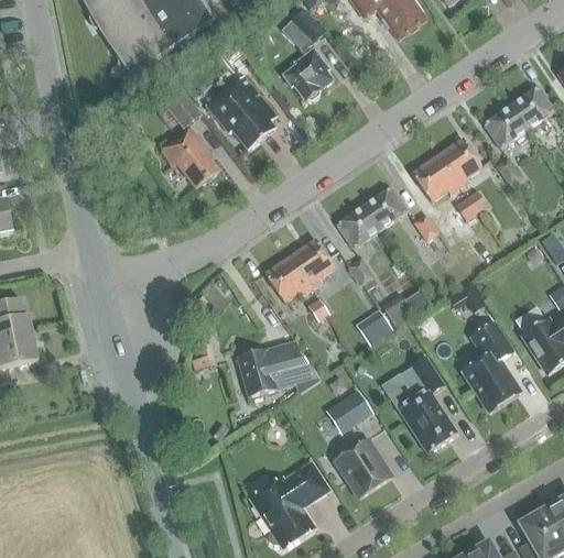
[(130,74),(213,19),(207,9),(210,7),(206,0),(84,0),(89,12),(107,41),(130,74)]
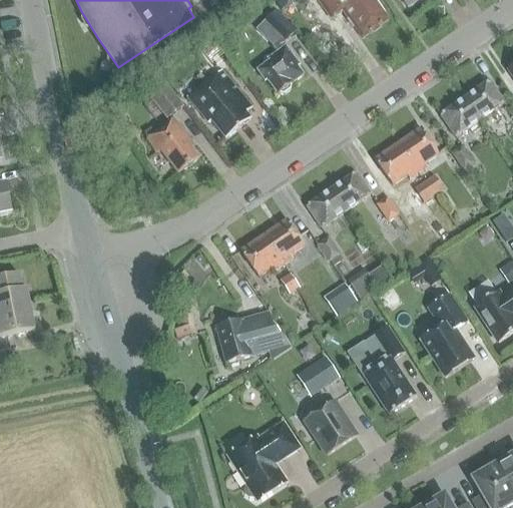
[(274,0),(280,8),(290,0),(274,0)]
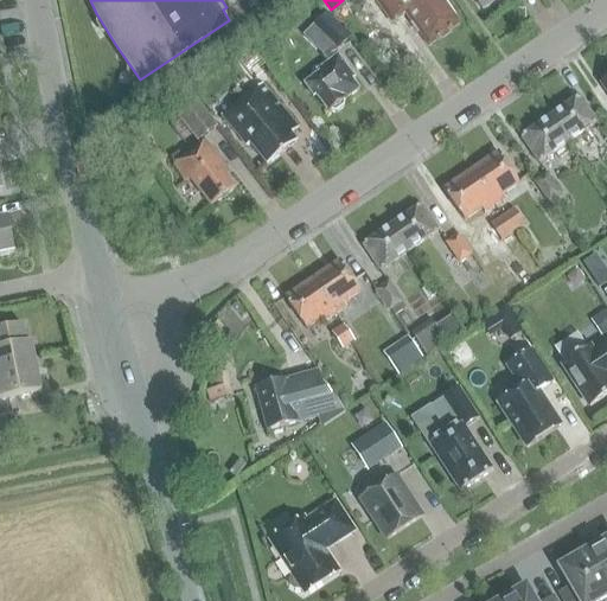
[(378,0),(391,18),(404,8),(428,42),(460,19),(447,0),(378,0)]
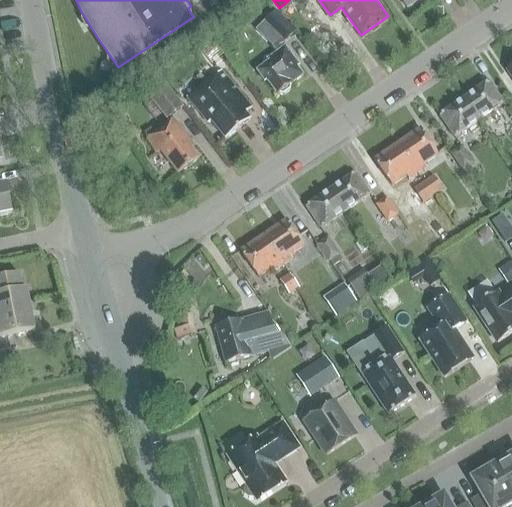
[(289,81),(303,71),(297,63),(300,61),(285,42),(285,38),(296,27),(274,6),(263,18),(279,34),(272,42),(277,48),(267,56),(269,58),(257,66),(265,77),(266,76),(277,91),(283,90),(289,86),(289,81)]
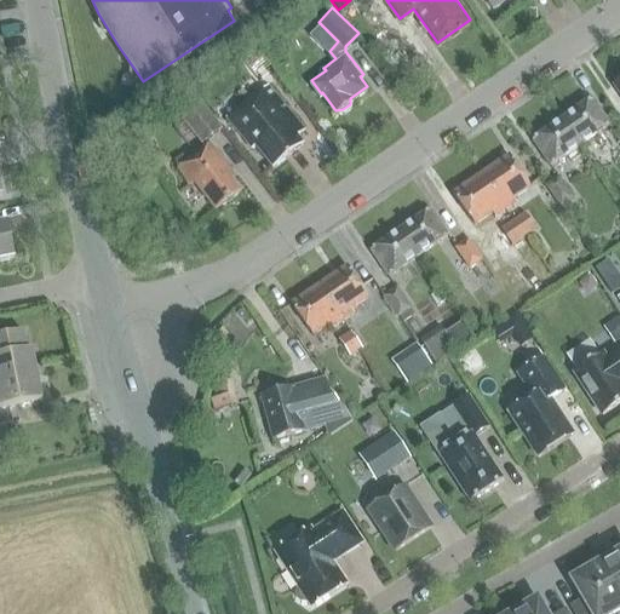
[(296,132),(304,125),(268,80),(227,114),(251,144),(254,142),(273,162),(302,138),(296,132)]
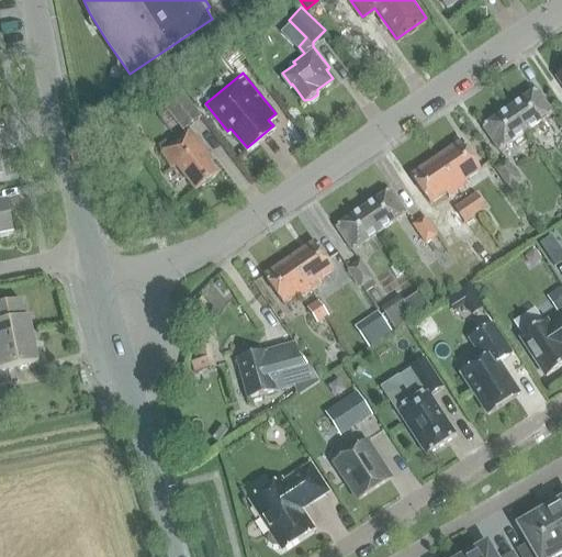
[(182,125),(200,112),(182,88),(173,78),(156,92),(165,101),(182,125)]
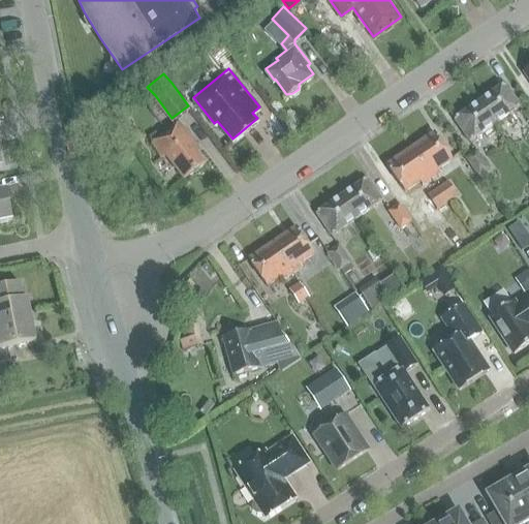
[(502,82),(477,98),(493,120),(517,104),(502,82)]
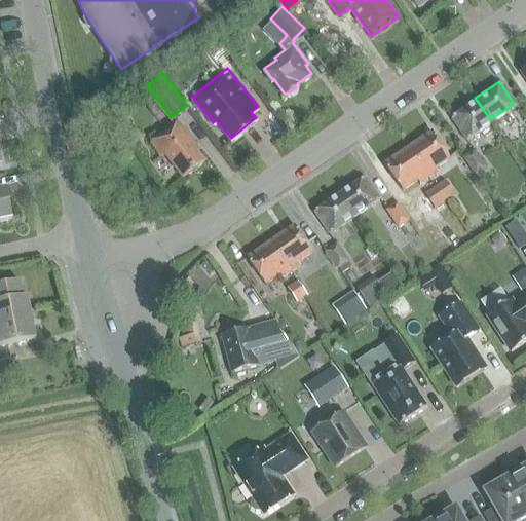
[(490,119),(475,98),(451,114),(466,136),(490,119)]
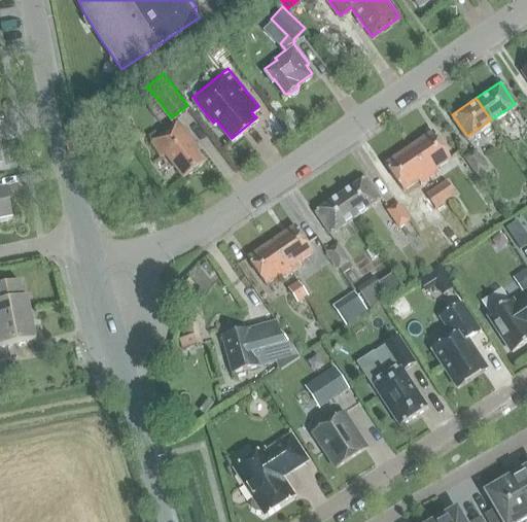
[(183,175),(204,160),(196,149),(200,146),(178,118),(151,139),(162,153),(165,150),(183,175)]
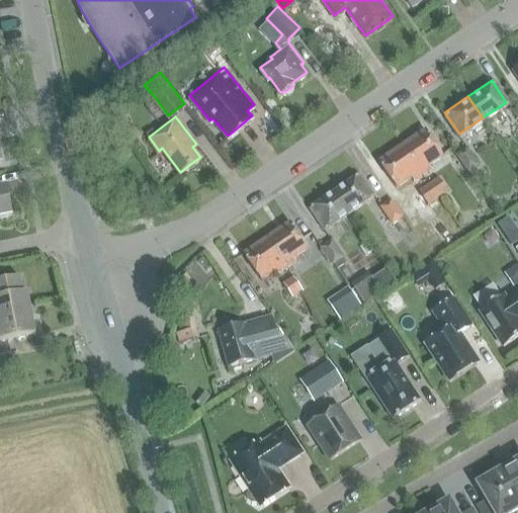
[(425,125),(402,142),(422,171),(431,165),(428,162),(443,152),(439,147),(425,125)]
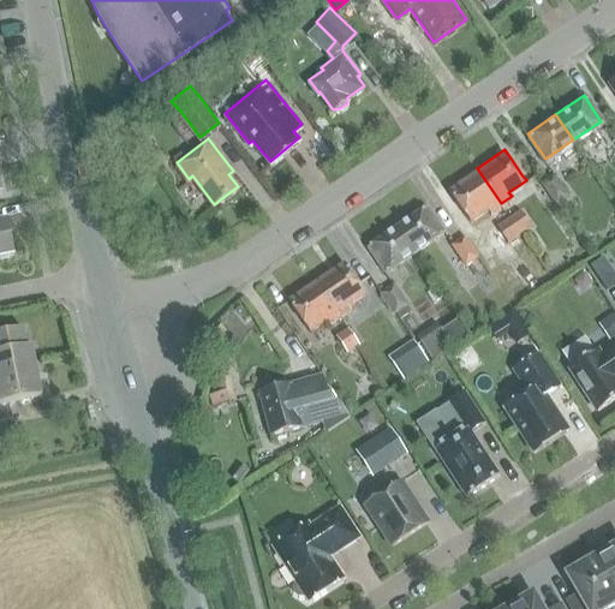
[(453,193),(471,218),(488,206),(491,210),(501,203),(477,168),(449,187),(454,192),(453,193)]
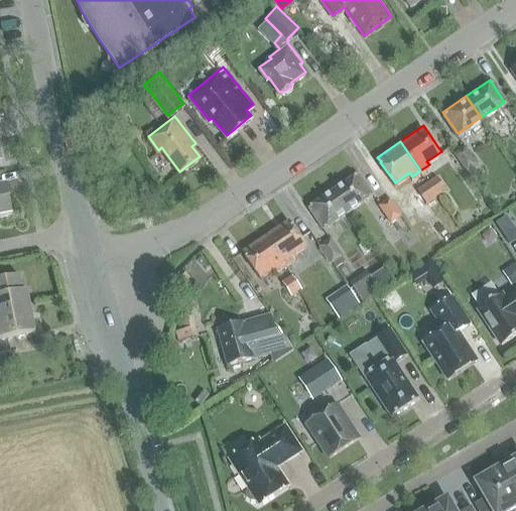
[(476,161),(463,142),(452,150),(465,169),(476,161)]
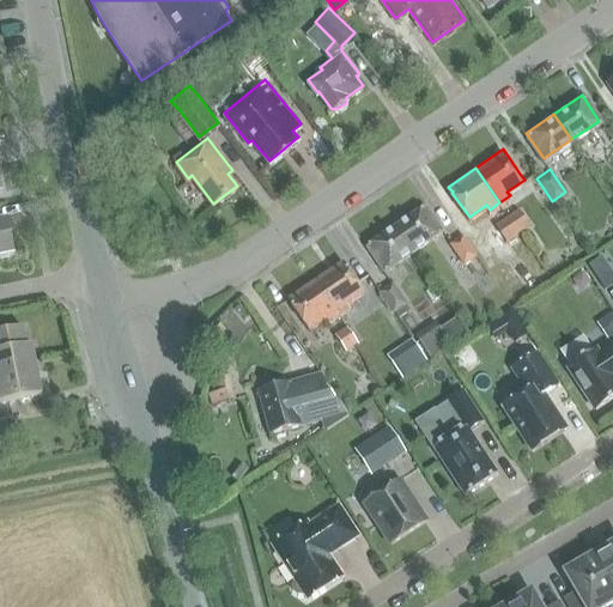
[(425,202),(396,222),(413,248),(442,228),(425,202)]
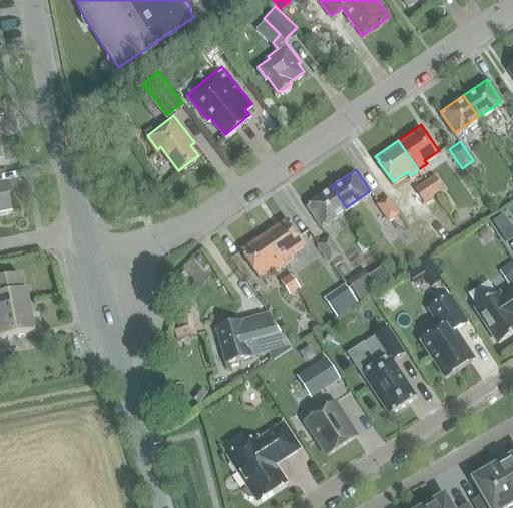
[(433,172),(423,179),(432,193),(442,186),(433,172)]
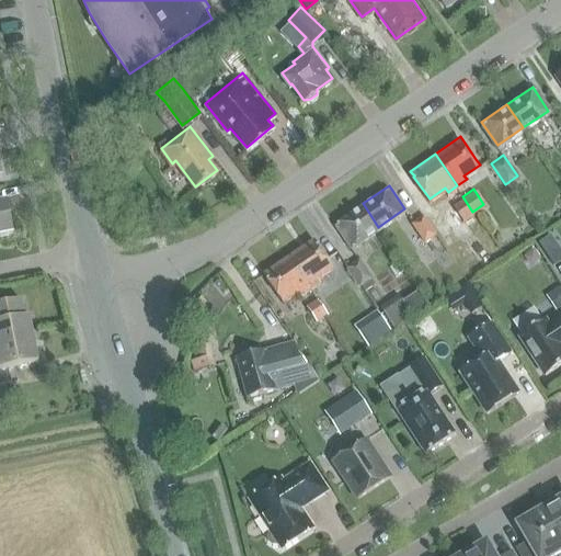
[(462,196),(451,204),(462,218),(472,212),(462,196)]
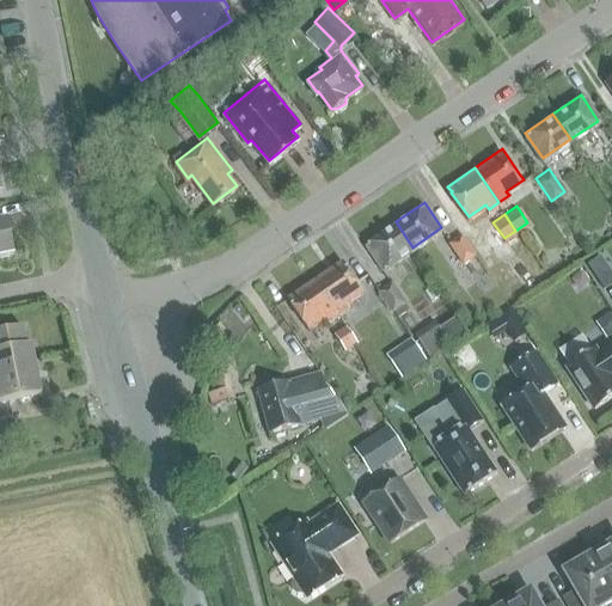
[(0,251),(13,249),(7,215),(0,215),(0,251)]
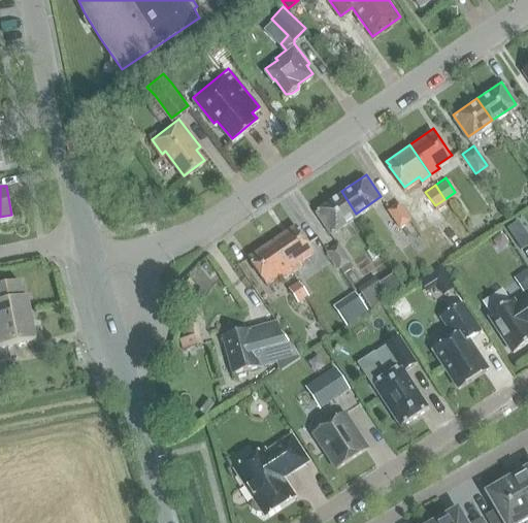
[(356,214),(341,191),(316,208),(331,230),(356,214)]
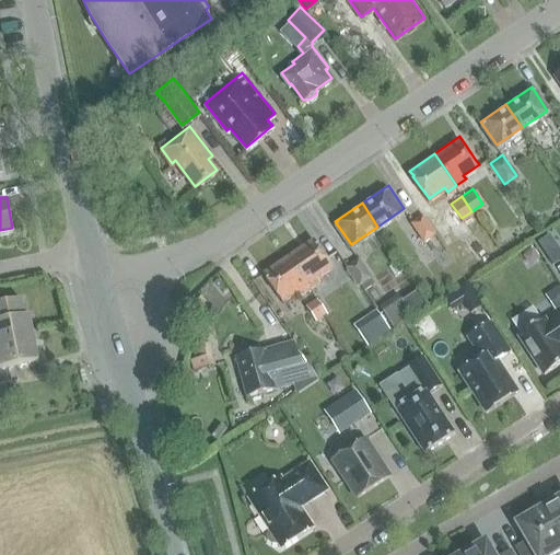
[(409,220),(422,240),(434,232),(421,212),(409,220)]
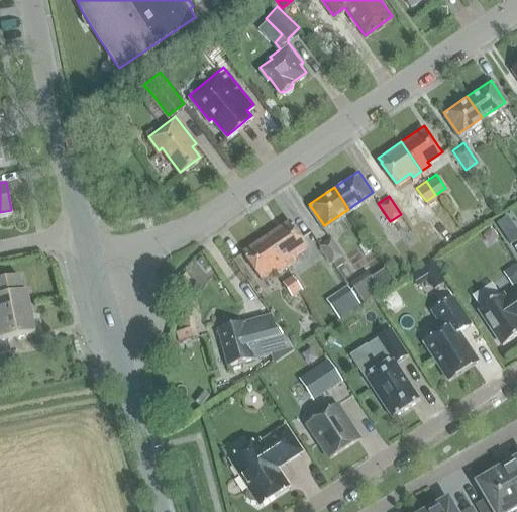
[(444,229),(456,222),(448,208),(419,225),(435,251),(451,241),(444,229)]
